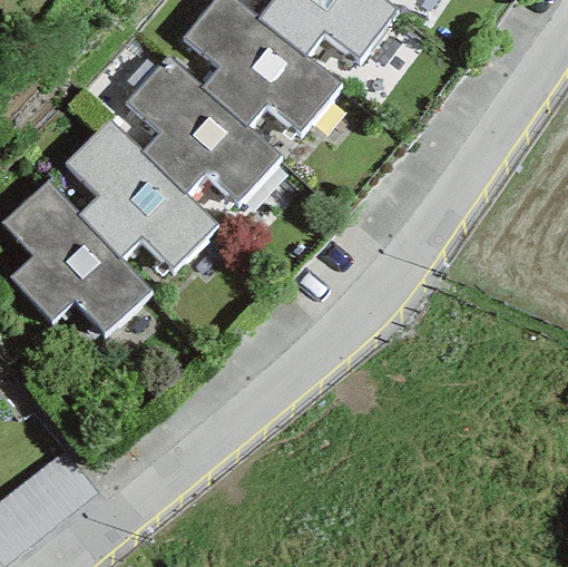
[(222,67),(203,89),(245,126),(266,103),(301,132),(339,81),(304,54),(258,18),(237,0),(214,0),(185,37),(222,67)]
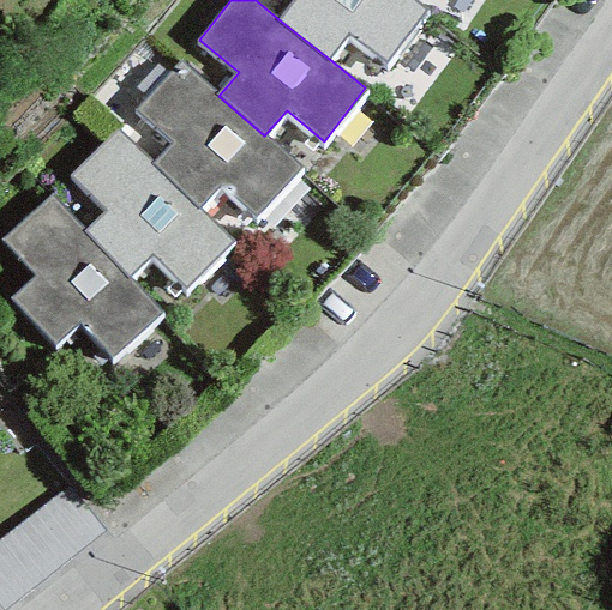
[(294,0),(279,19),(328,58),(351,36),(388,64),(427,10),(413,0),(294,0)]
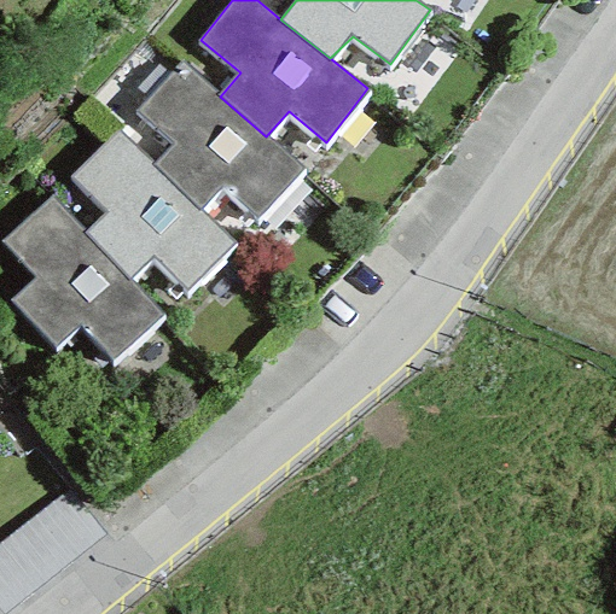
[(172,144),(154,167),(202,214),(225,192),(259,222),(306,167),(266,136),(220,97),(180,62),(138,111),(172,144)]
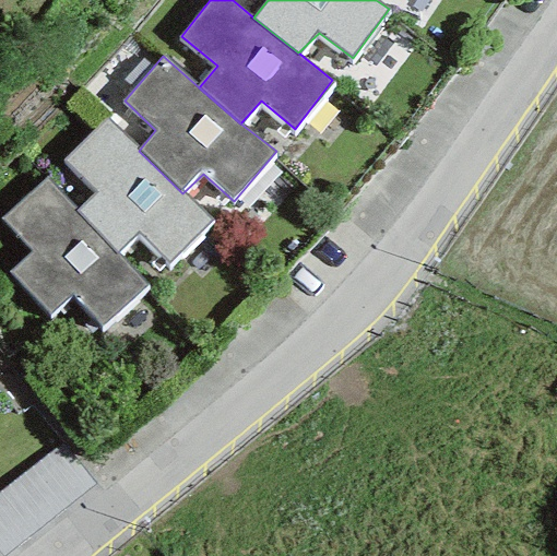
[(97,192),(76,208),(118,252),(140,233),(170,262),(211,221),(182,193),(139,151),(105,119),(64,160),(97,192)]
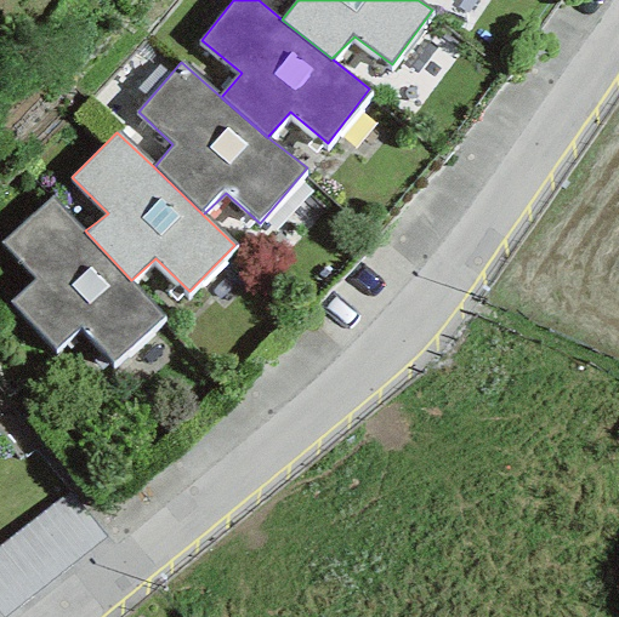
[(54,196),(4,240),(37,275),(12,298),(57,347),(81,325),(114,365),(164,315),(131,280),(85,230),(54,196)]
